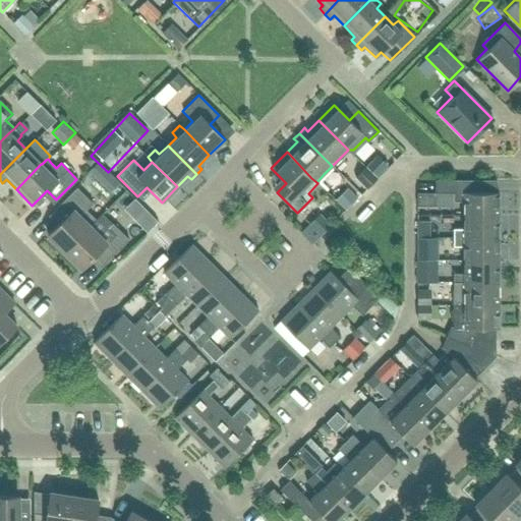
[(377,177),(364,166),(354,177),(365,188),(377,177)]
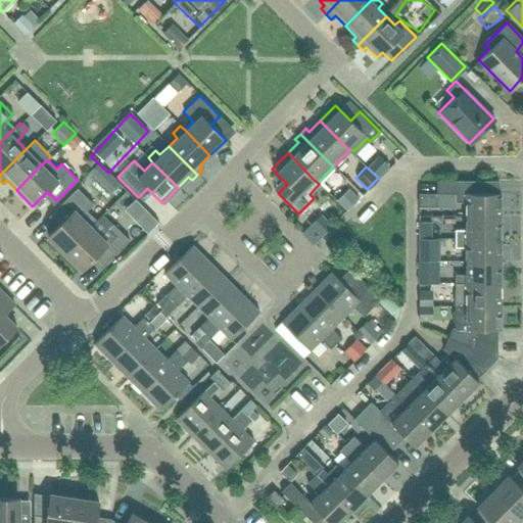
[(436,193),(454,193),(454,202),(465,202),(465,216),(500,216),(500,193),(497,193),(497,181),(435,181),(435,193),(436,193)]
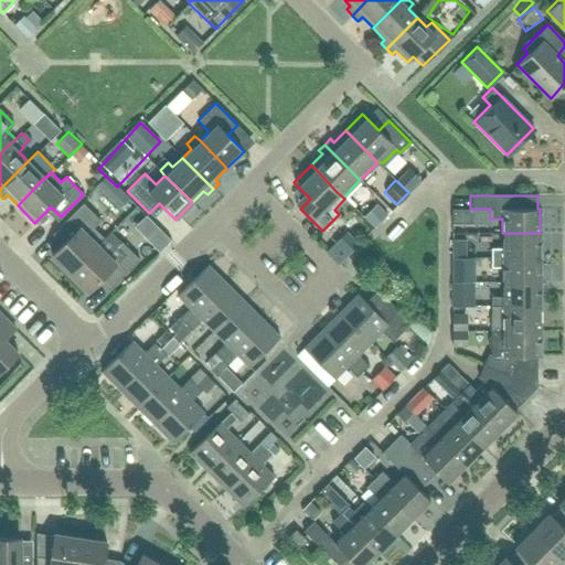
[(68,273),(103,238),(93,227),(99,220),(82,203),(61,224),(71,234),(51,255),(68,273)]
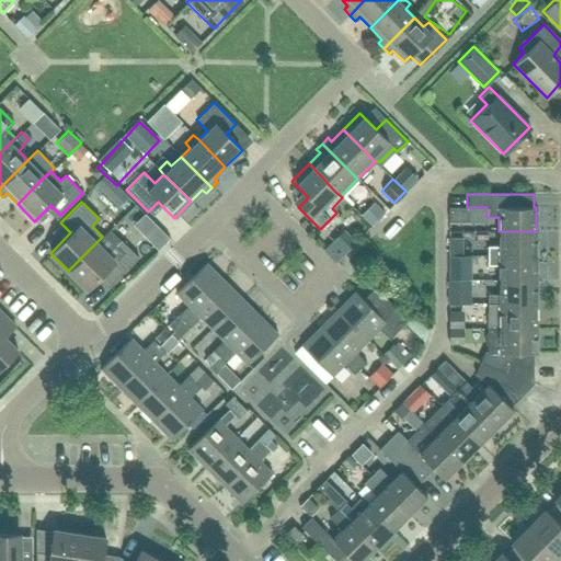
[(468,207),(467,207),(448,207),(448,221),(468,221),(468,207)]
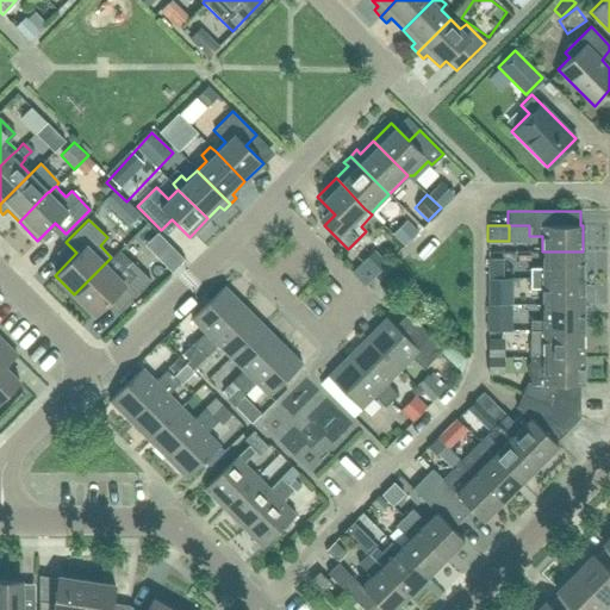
[(398,249),(386,238),(373,251),(385,263),(398,249)]
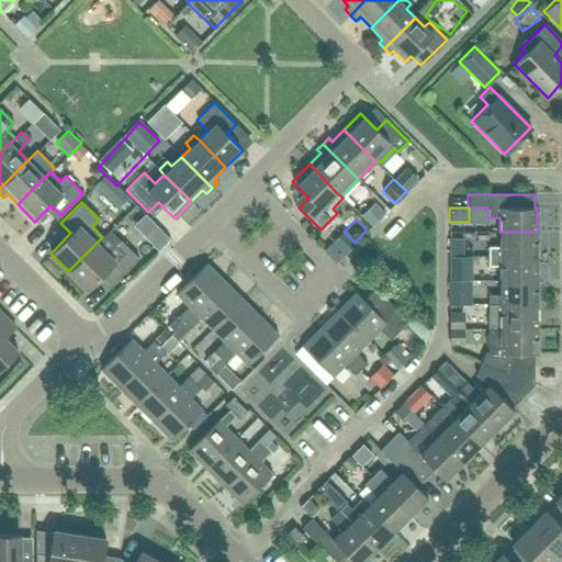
[(156,226),(146,237),(155,246),(166,236),(156,226)]
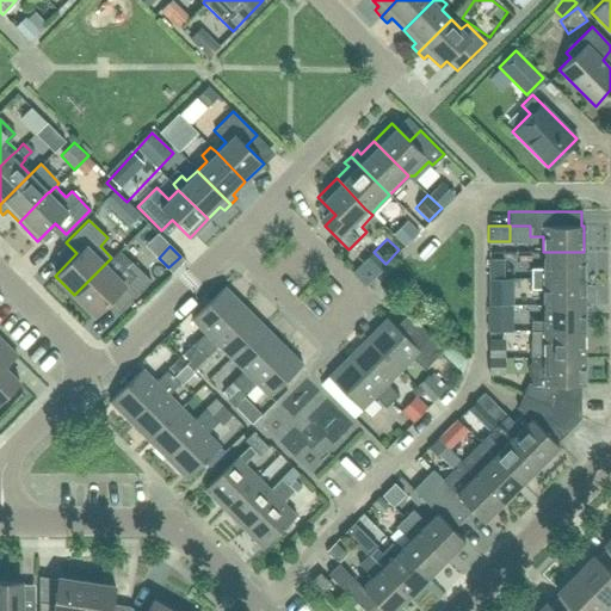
[(130,261),(129,263),(118,251),(111,258),(74,295),(93,314),(115,292),(125,303),(149,279),(130,261)]
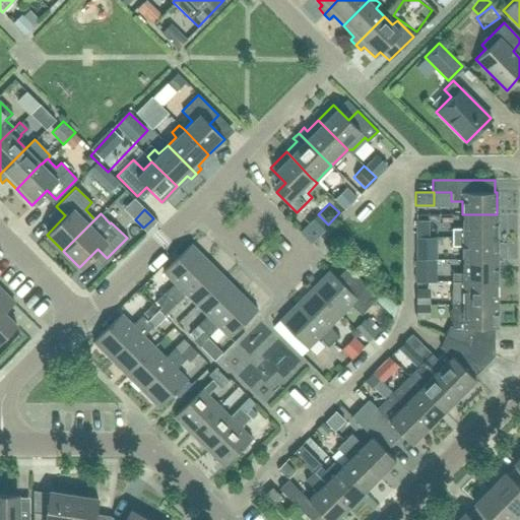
[(451,237),(497,237),(497,214),(462,214),(462,228),(451,228),(451,237)]
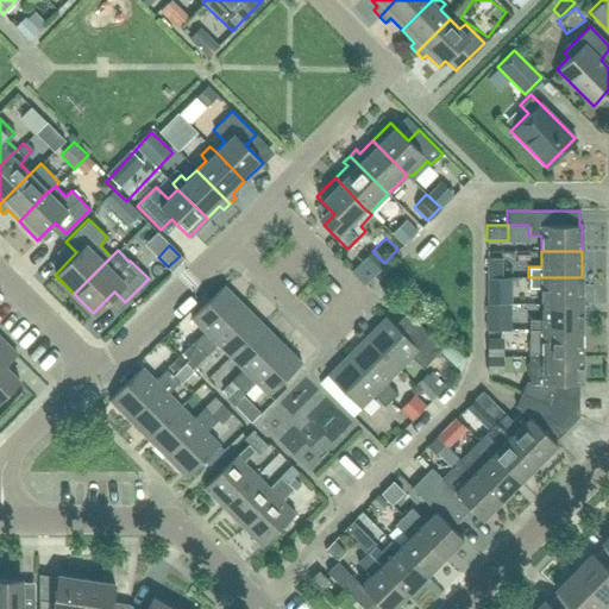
[(366,264),(355,277),(366,288),(377,275),(366,264)]
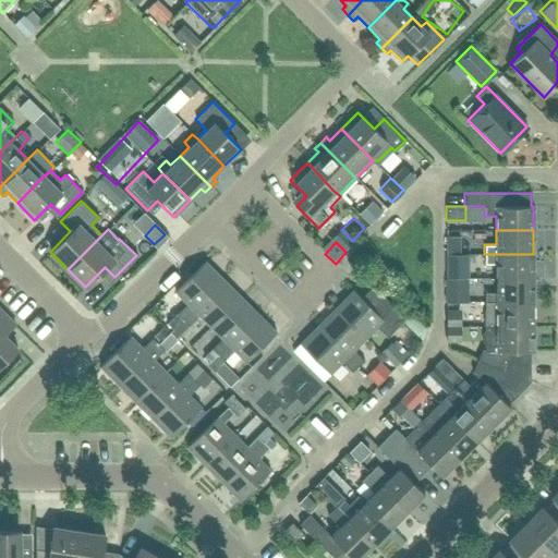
[(496,278),(533,279),(533,254),(484,254),(484,264),(496,264),(496,278)]
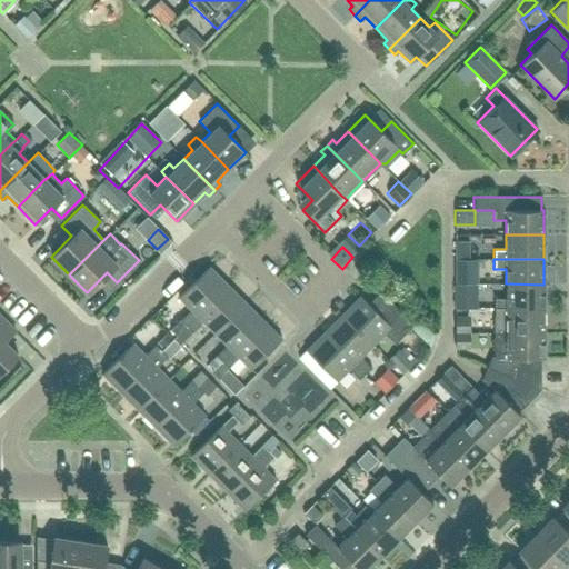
[(179,320),(176,323),(182,329),(226,285),(208,267),(178,297),(190,309),(179,320)]
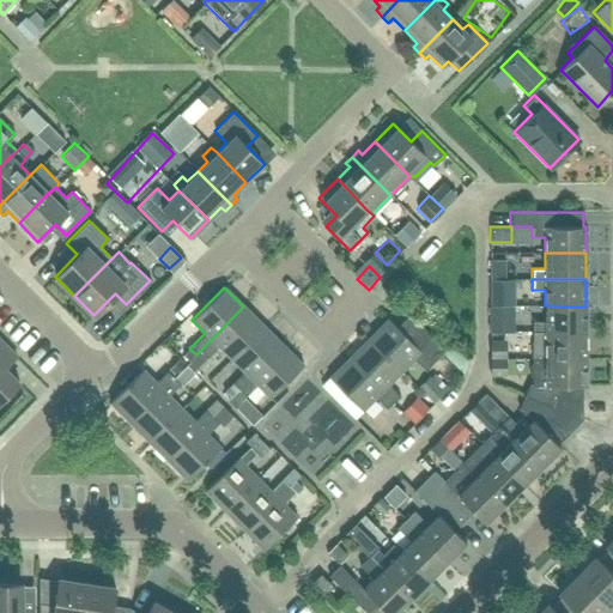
[(586,307),(545,305),(545,321),(532,321),(532,332),(586,332),(586,307)]
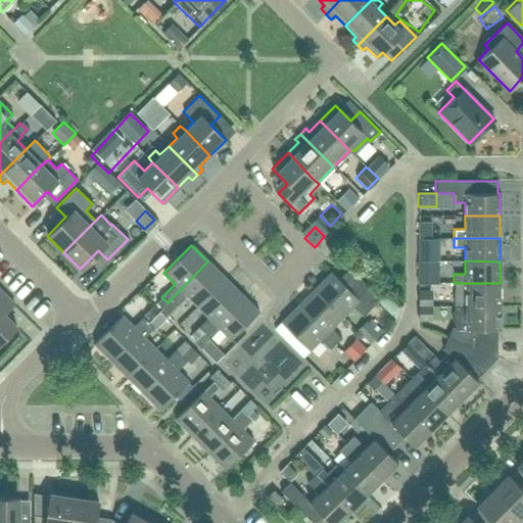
[(186,295),(196,306),(225,278),(207,262),(168,302),(173,307),(186,295)]
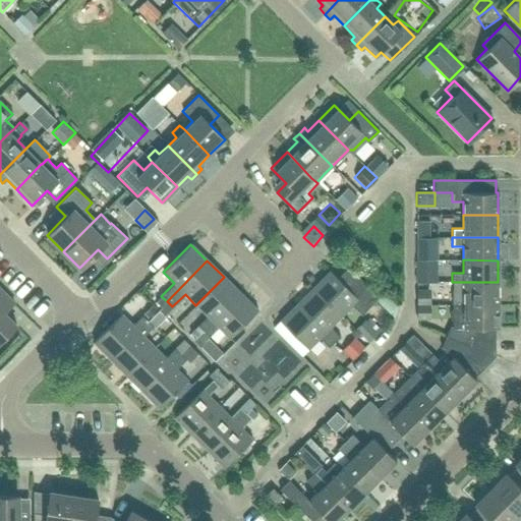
[(312,287),(340,315),(351,304),(360,314),(378,297),(348,267),(337,278),(329,271),(312,287)]
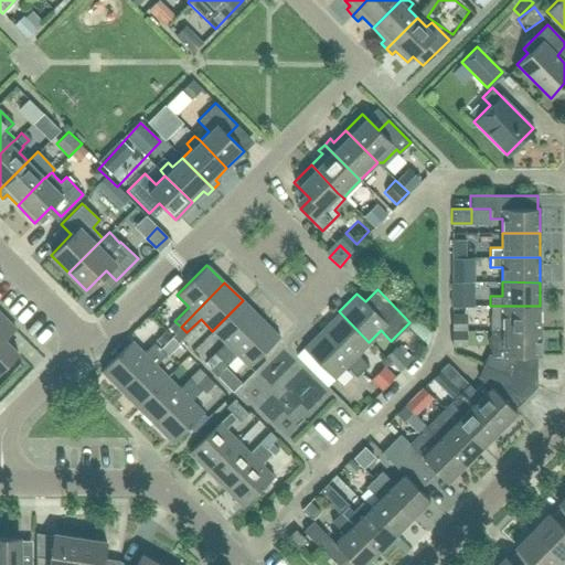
[(212,355),(219,361),(260,319),(243,300),(212,331),(224,342),(213,353),(214,354),(212,355)]
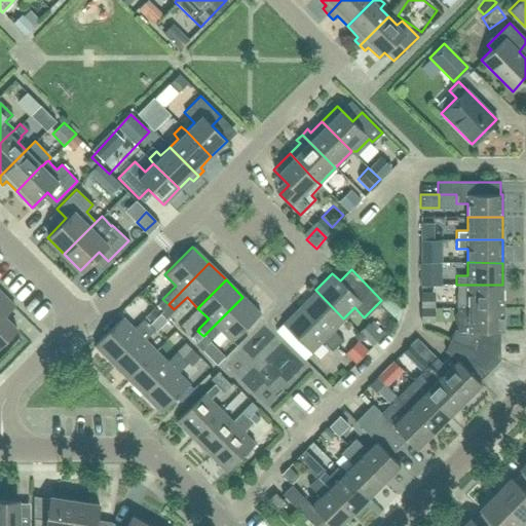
[(456,307),(502,307),(502,285),(456,285),(456,307)]
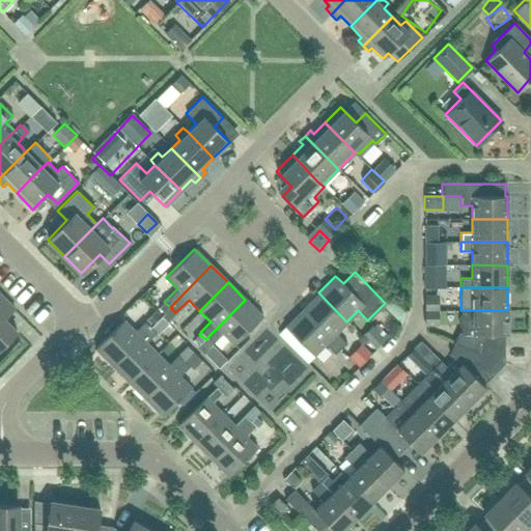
[(346,322),(318,292),(300,311),(338,350),(345,342),(336,333),(346,322)]
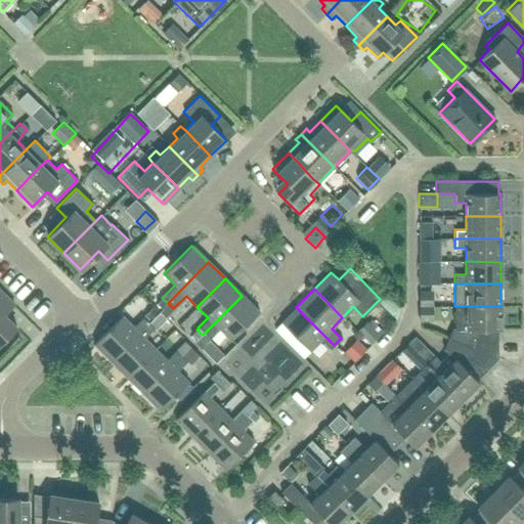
[(0,342),(15,326),(0,311),(0,305),(7,298),(0,291),(0,342)]
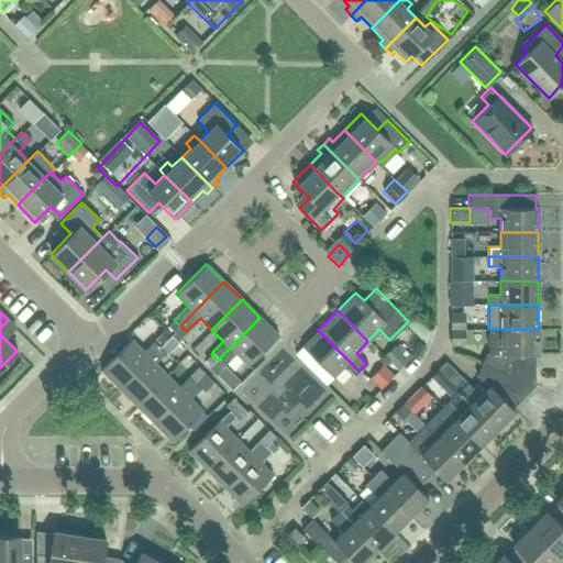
[(260,318),(218,360),(210,367),(231,389),(240,381),(223,365),(235,353),(247,365),(277,335),(260,318)]
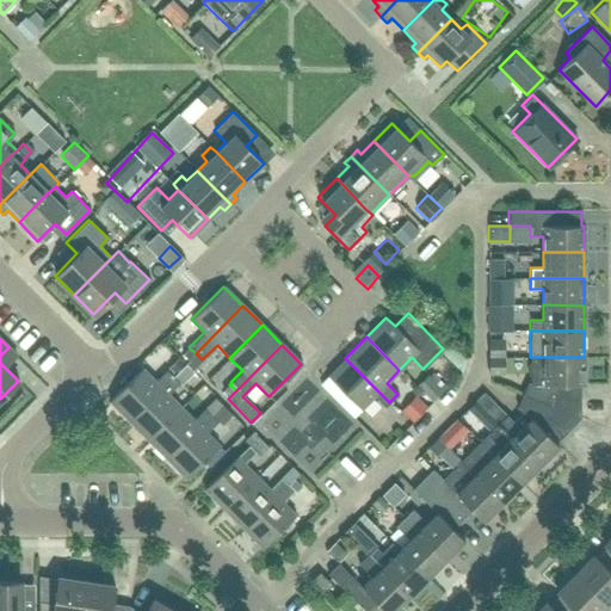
[(196,353),(189,347),(183,353),(189,360),(196,353)]
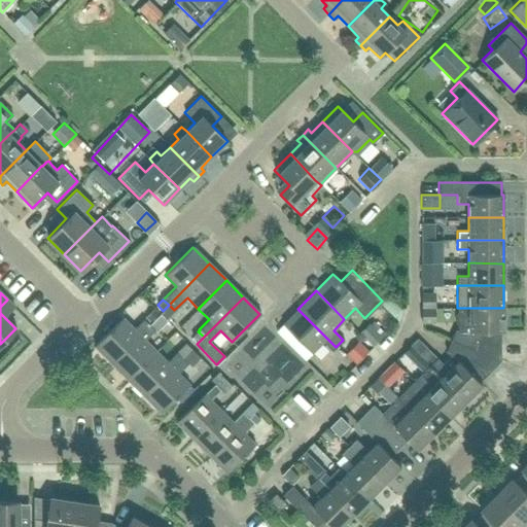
[(178,314),(174,310),(169,305),(163,311),(160,313),(167,320),(168,320),(170,322),(178,314)]
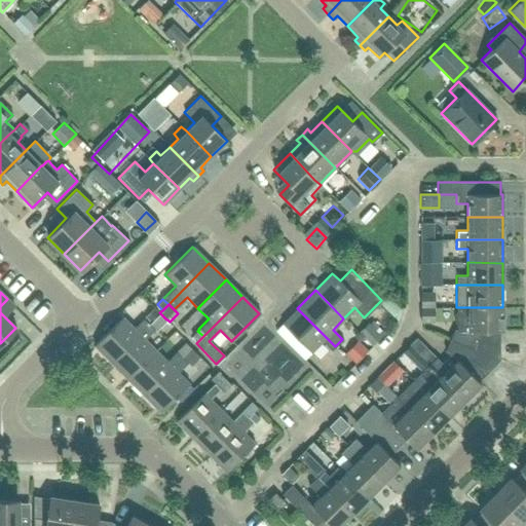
[(453,330),(449,340),(499,360),(499,331),(502,331),(502,307),(456,307),(456,310),(454,312),(454,322),(456,324),(456,330),(453,330)]
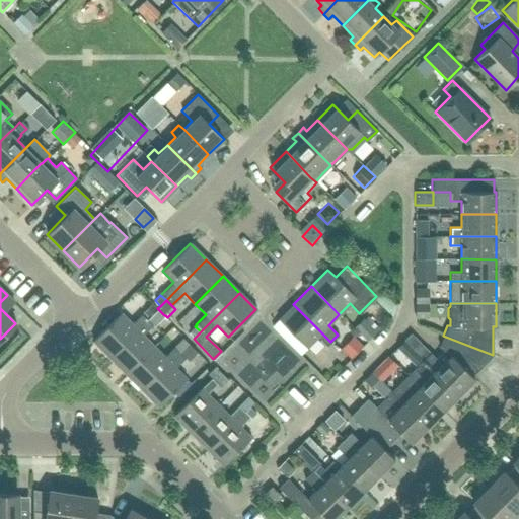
[(330,342),(293,304),(272,326),(300,354),(317,337),(326,346),(330,342)]
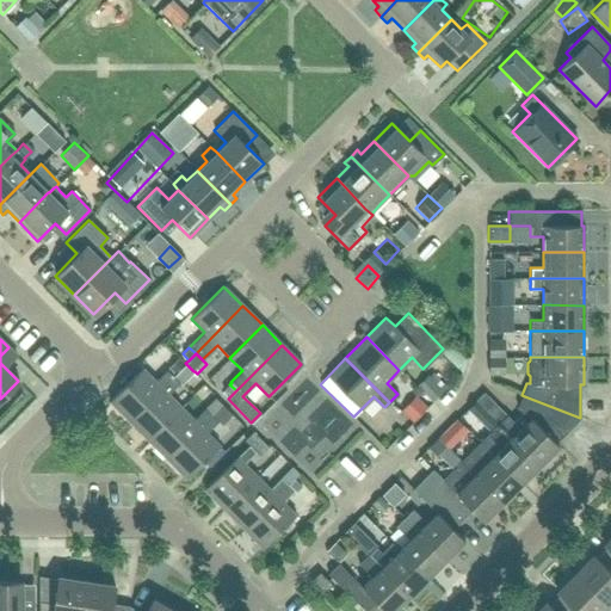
[(128,420),(172,376),(166,370),(154,381),(141,368),(109,401),(128,420)]
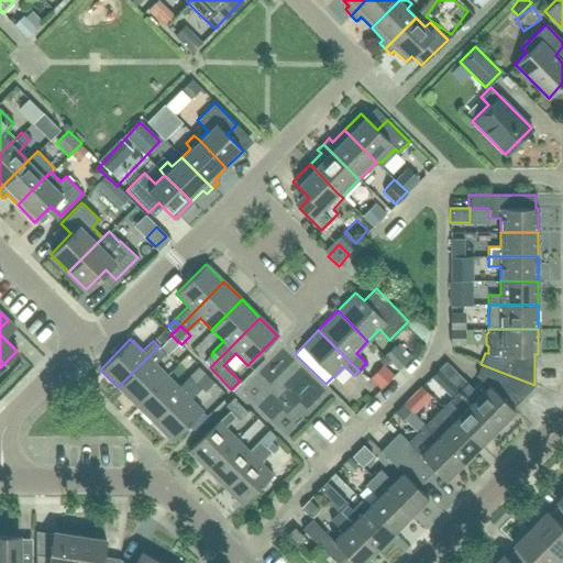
[(397,370),(411,355),(398,342),(395,345),(394,344),(383,355),(397,370)]
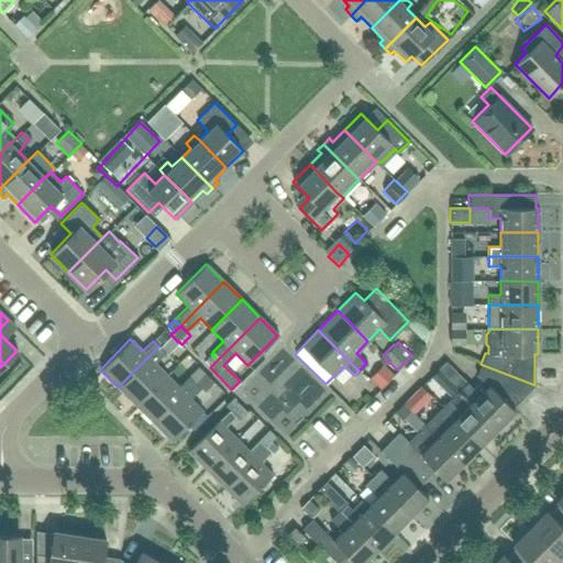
[(158,346),(118,387),(136,405),(166,375),(154,363),(165,353),(158,346)]
